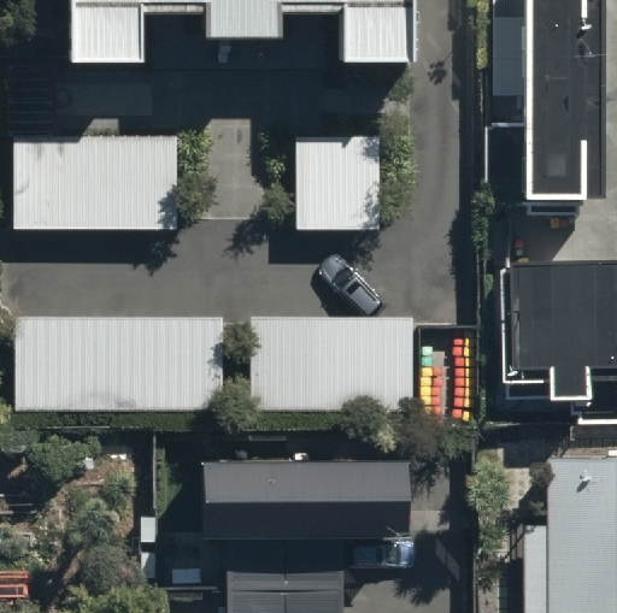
[(70,0),(71,62),(137,62),(136,9),(195,7),(197,37),(276,36),(276,6),(333,5),(334,63),(415,62),(413,0),(70,0)]
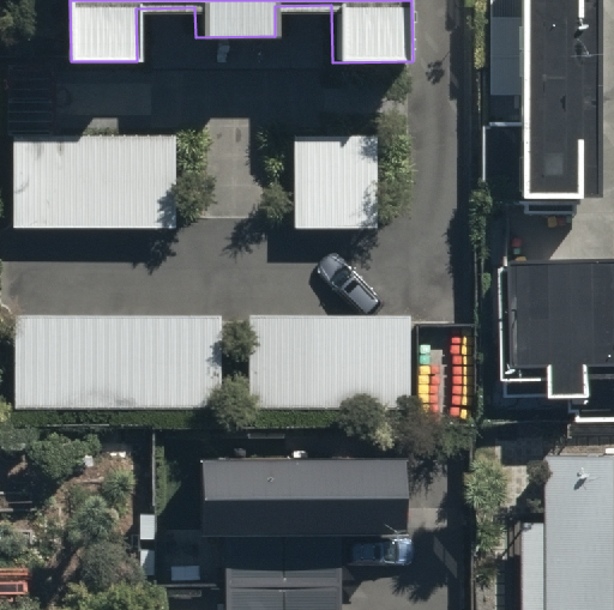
[(601,193),(602,0),(489,0),(488,206),(583,207),(584,193),(601,193)]
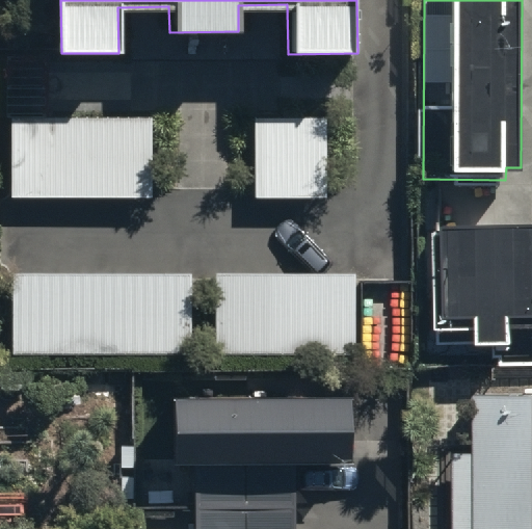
[(4,193),(152,194),(152,116),(4,116),(4,193)]
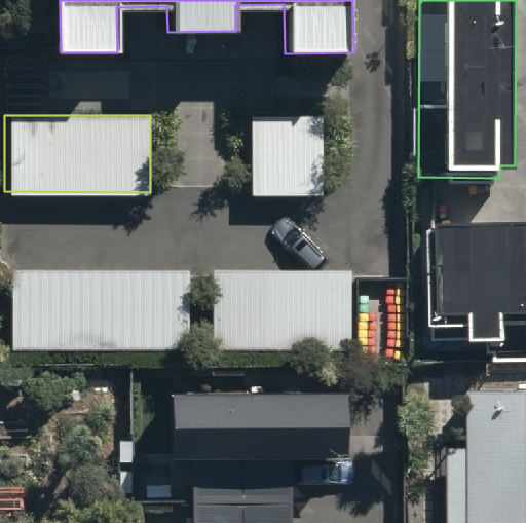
[(325,117),(253,117),(253,193),(325,192),(325,117)]
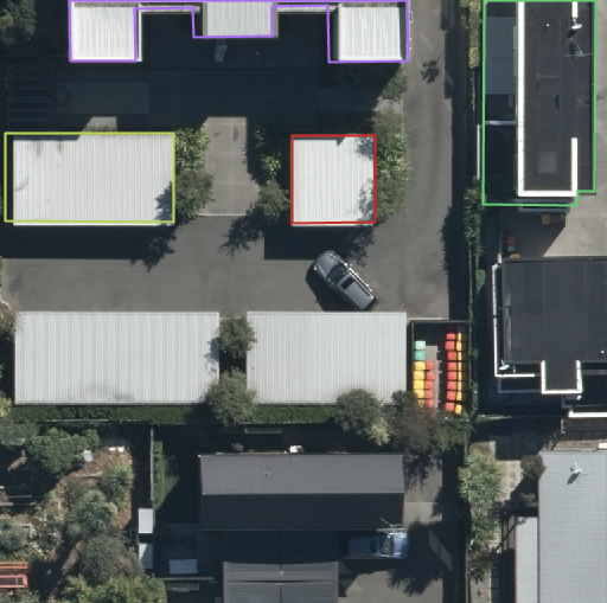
[(606,245),(500,248),(502,392),(568,391),(568,415),(606,414),(606,245)]
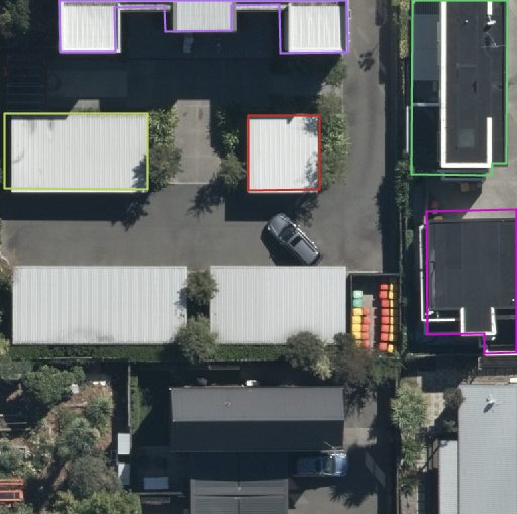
[(186,266),(13,268),(14,344),(186,342),(186,266)]
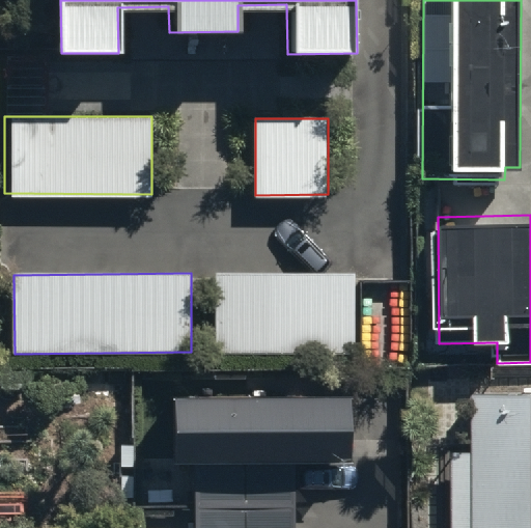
[(355,274),(215,273),(214,354),(354,355),(355,274)]
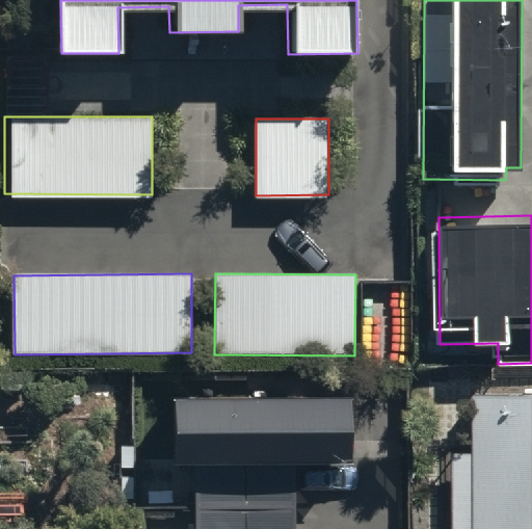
[(531,528),(531,390),(472,390),(472,451),(454,451),(453,528),(531,528)]
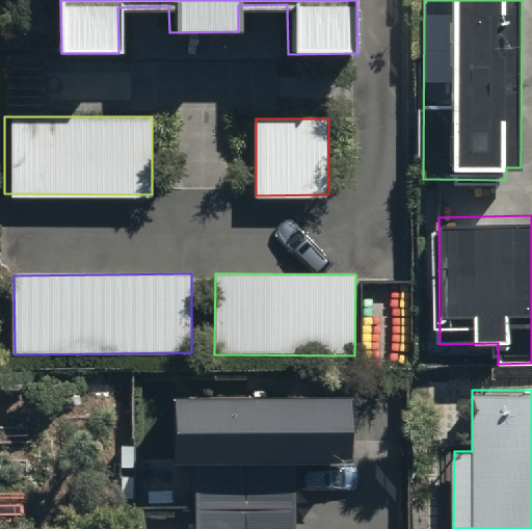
[(346,394),(171,395),(173,457),(196,457),(196,528),(292,528),(292,456),(347,456),(346,394)]
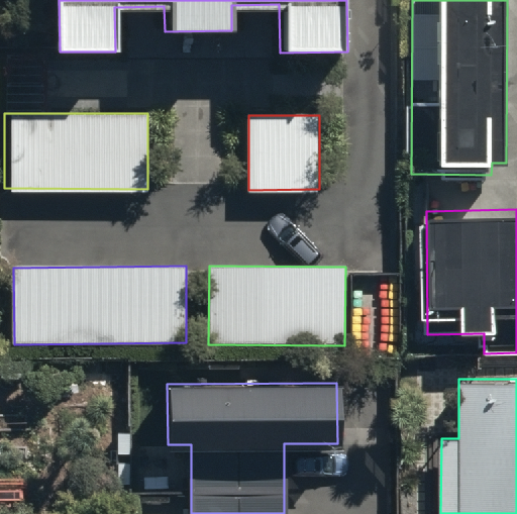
All buildings are outlined.
